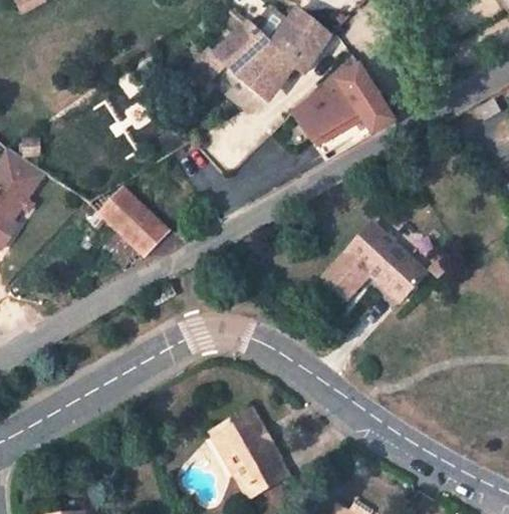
[(35,6),(31,0),(7,0),(21,13),(35,6)]
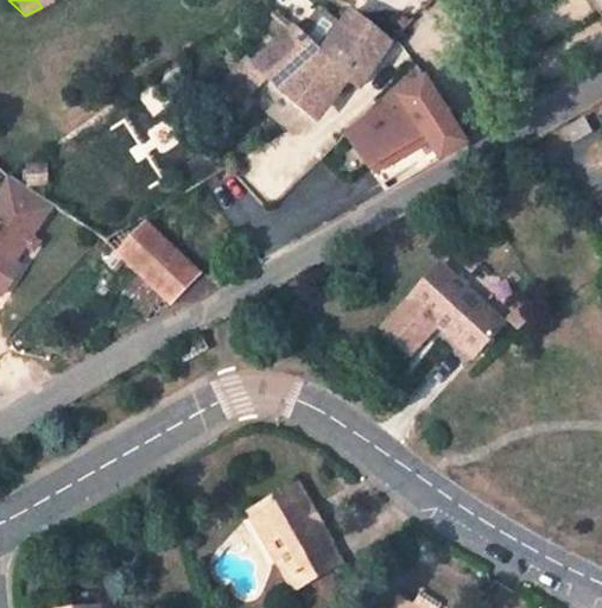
[(297,25),(274,0),(261,0),(257,4),(284,31),(287,36),(297,25)]
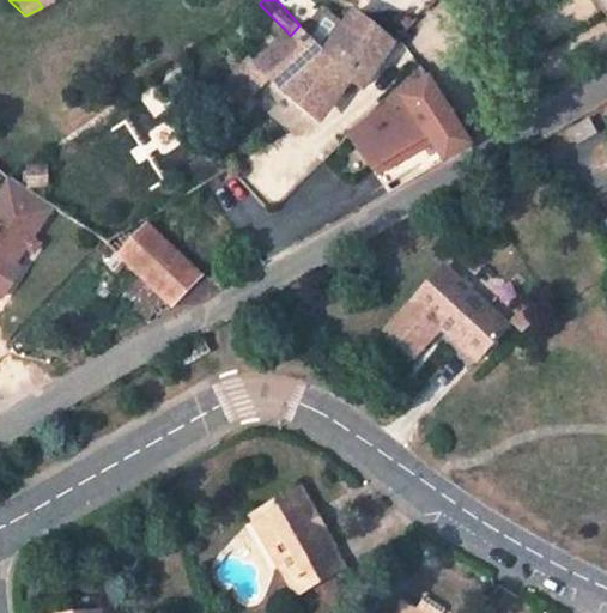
[(315,11),(299,25),(290,36),(286,31),(246,66),(241,62),(236,66),(228,58),(219,66),(228,74),(223,78),(242,98),(261,82),(305,117),(343,79),(356,86),(389,44),(348,13),(333,26),(315,11)]
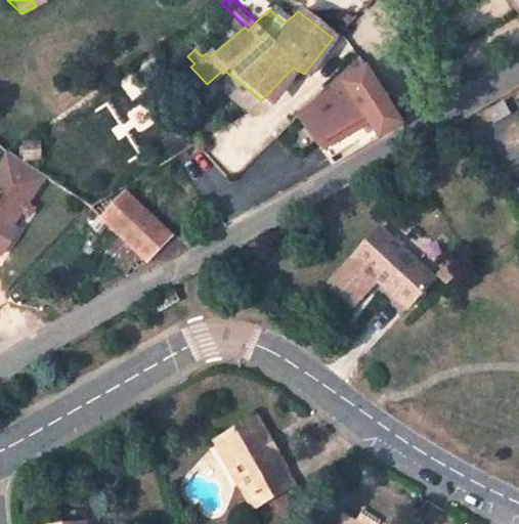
[(398,121),(363,67),(294,116),(333,163),(398,121)]
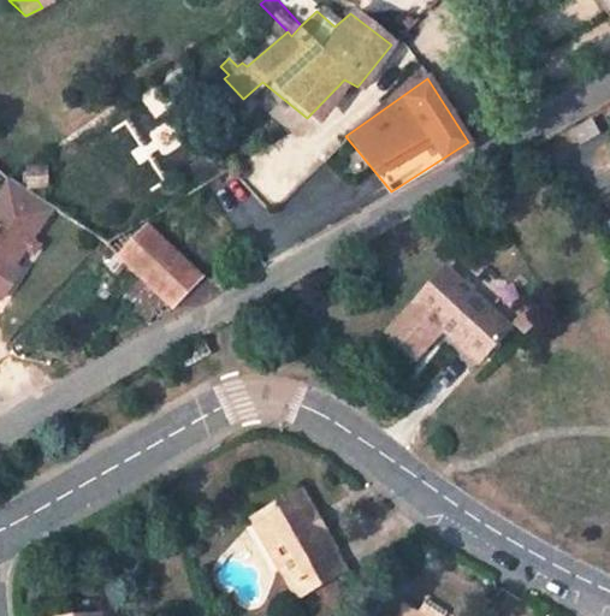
[(575,144),(599,132),(592,117),(567,130),(575,144)]
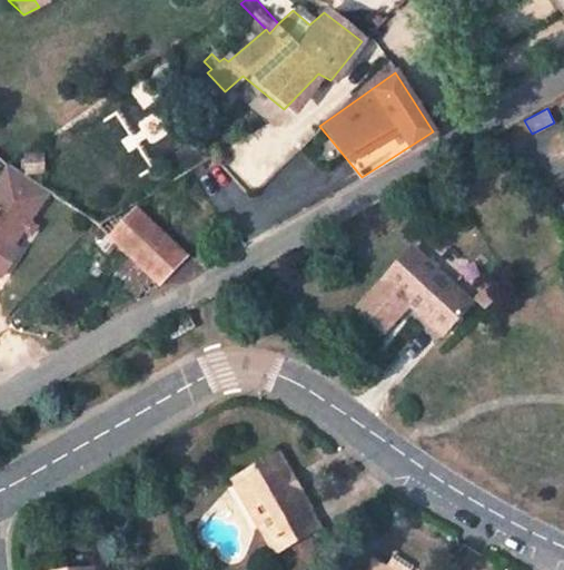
[(11,166),(0,184),(0,272),(8,277),(35,235),(33,235),(59,195),(11,166)]
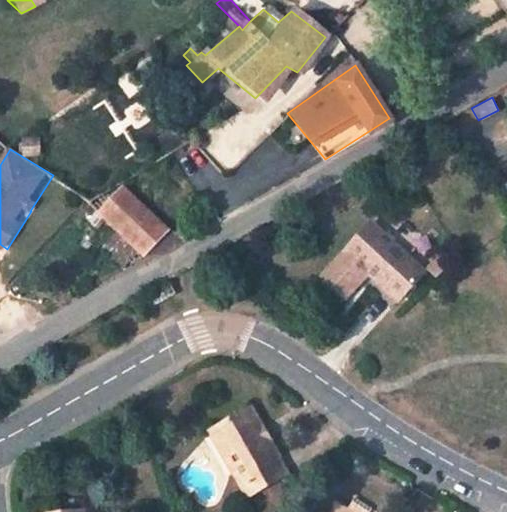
[(96,213),(139,255),(141,254),(162,232),(118,191),(96,213)]
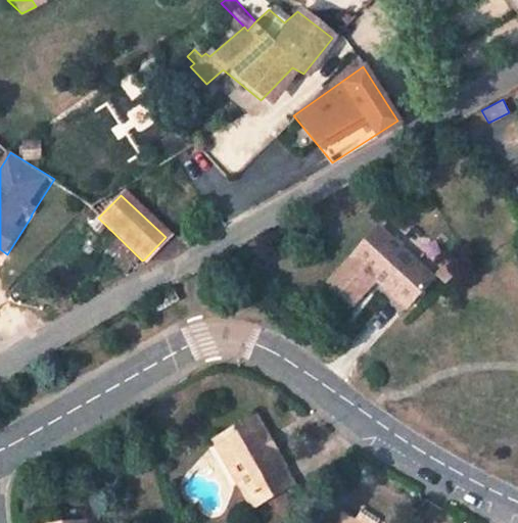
[(436,271),(382,224),(334,279),(358,301),(370,287),(363,280),(372,271),(409,303),(436,271)]
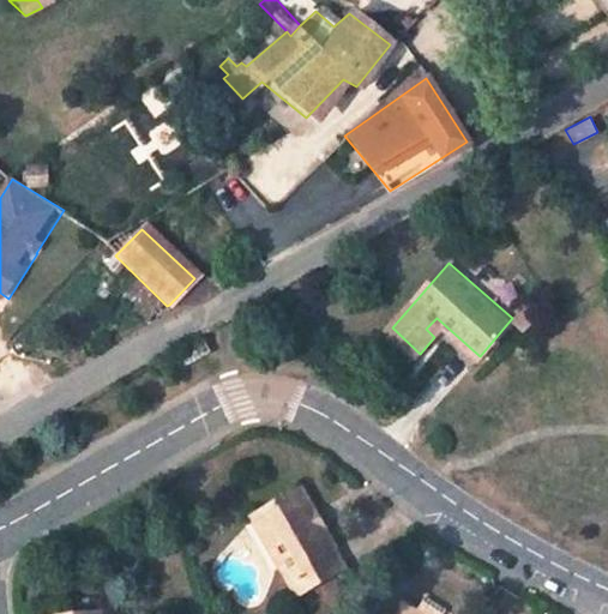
[(308,491),(257,518),(300,599),(351,571),(308,491)]
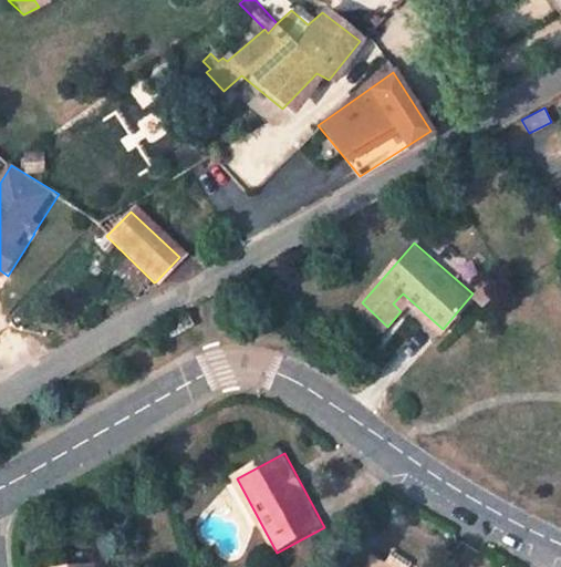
[(393,566),(375,556),(369,566),(393,566)]
